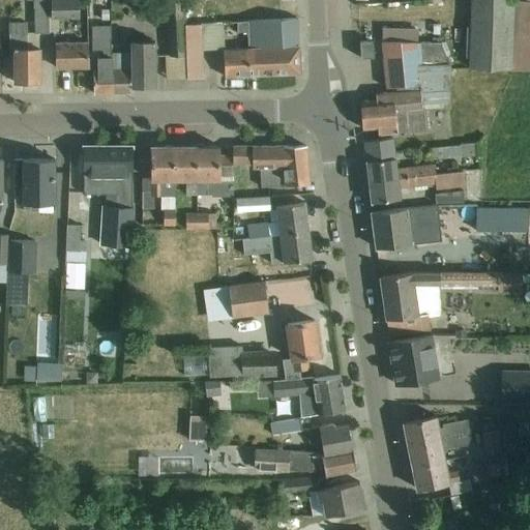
[(33,33),(38,33),(49,33),(48,0),(25,0),(25,1),(33,0),(33,33)]
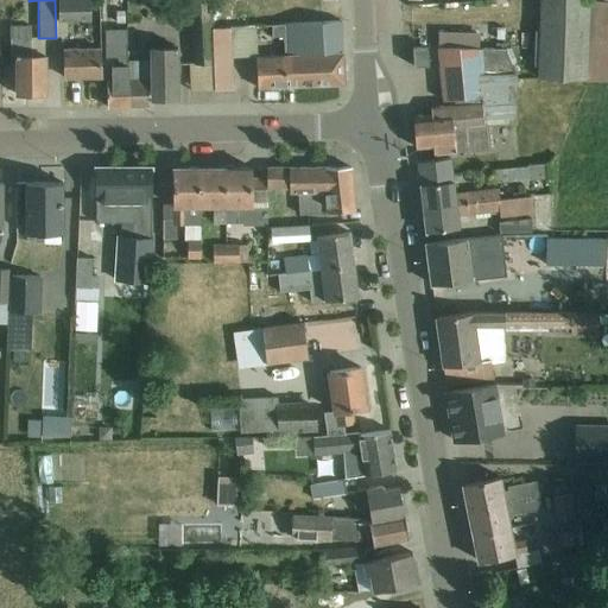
[(57,0),(58,20),(90,20),(89,0),(57,0)]
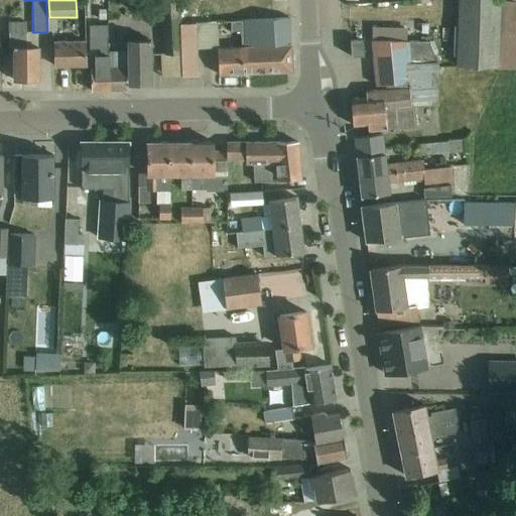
[(196,0),(183,0),(185,23),(198,22),(196,0)]
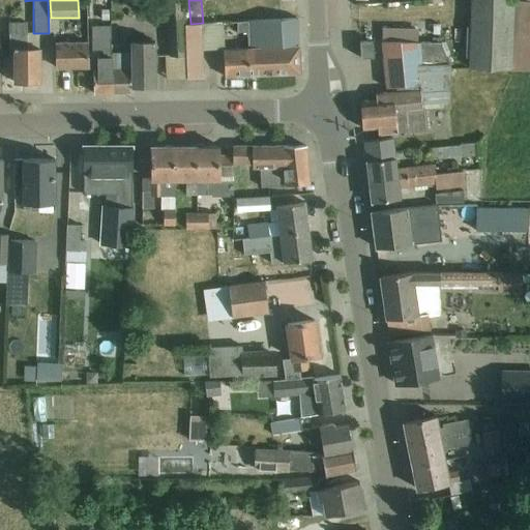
[(213,0),(201,0),(203,23),(215,23),(213,0)]
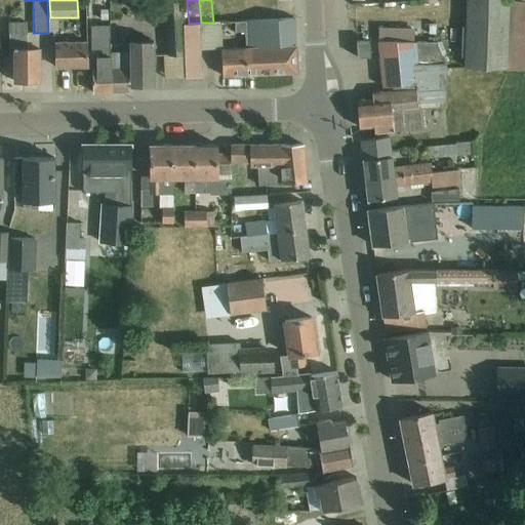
[(224,0),(211,0),(213,23),(225,22),(224,0)]
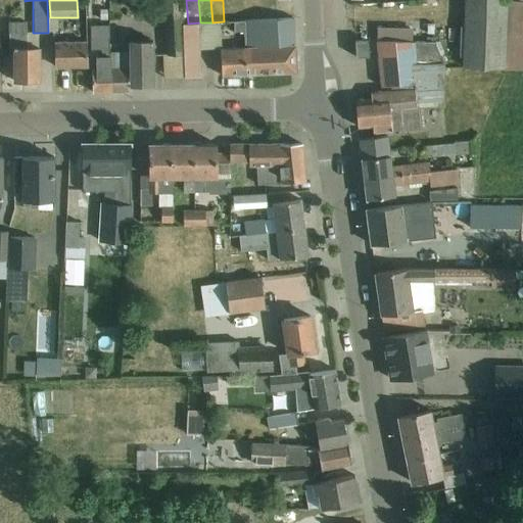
[(235,0),(223,0),(224,21),(236,20),(235,0)]
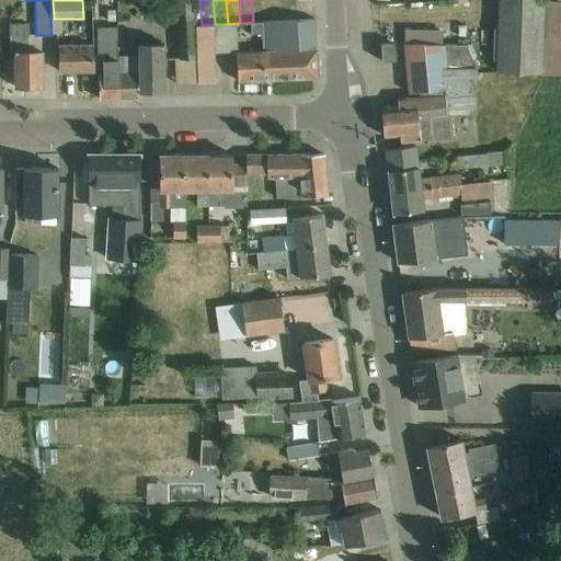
[(265,0),(252,0),(253,22),(266,22),(265,0)]
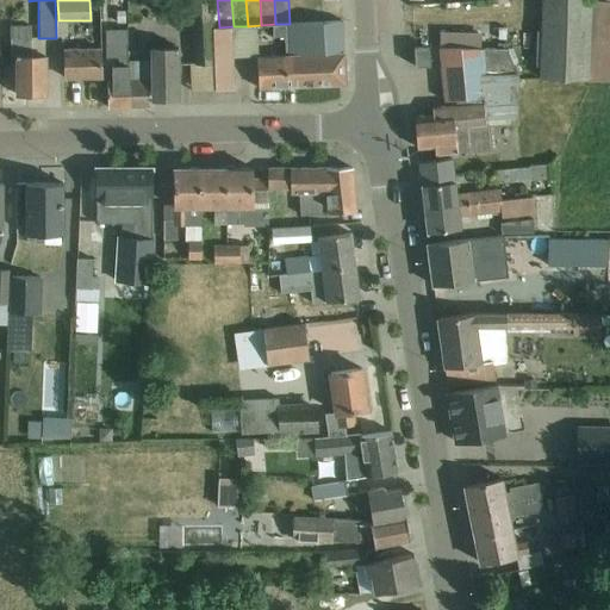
[(303,0),(288,0),(290,24),(304,23),(303,0)]
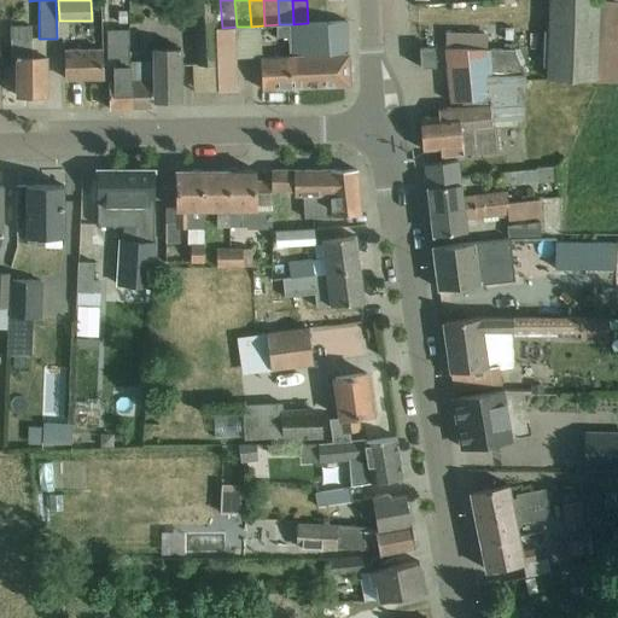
[(321,0),(307,0),(308,23),(322,23),(321,0)]
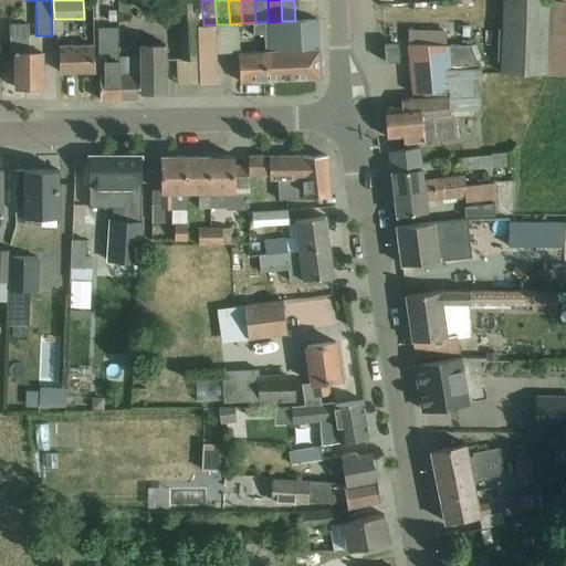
[(307,0),(294,0),(295,21),(308,20),(307,0)]
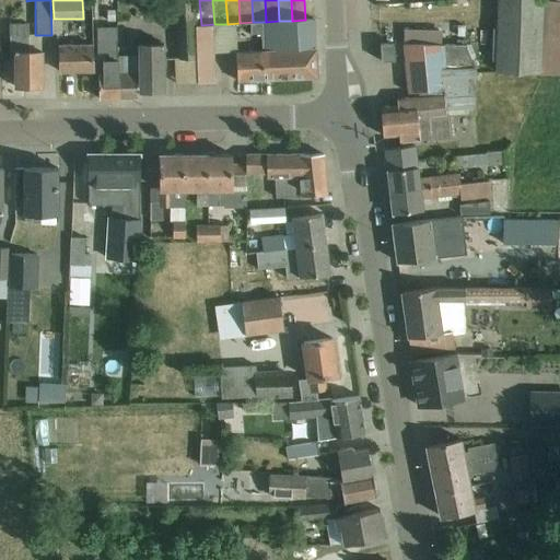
[(496,0),(493,74),(538,76),(559,76),(559,2),(555,3),(540,2),(540,0),(496,0)]
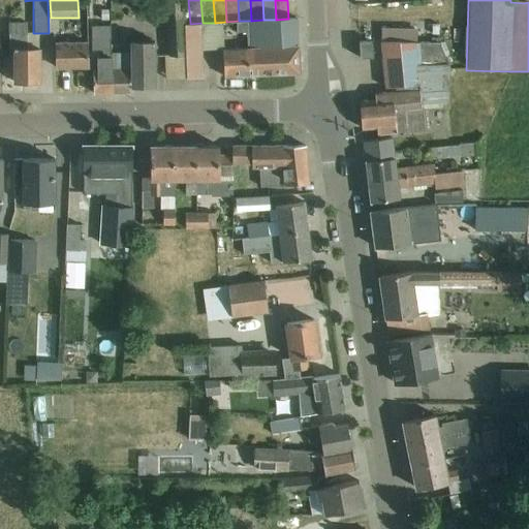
[(187,78),(186,55),(184,56),(181,1),(166,1),(168,56),(165,56),(166,79),(187,78)]
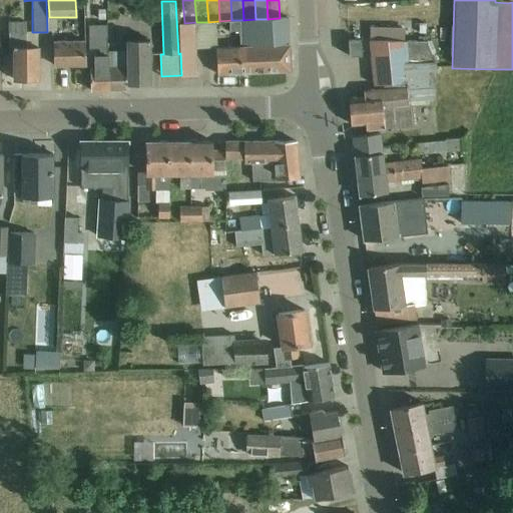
[(290,70),(288,18),(228,21),(229,31),(238,30),(238,34),(239,34),(239,46),(215,47),(216,73),(290,70)]
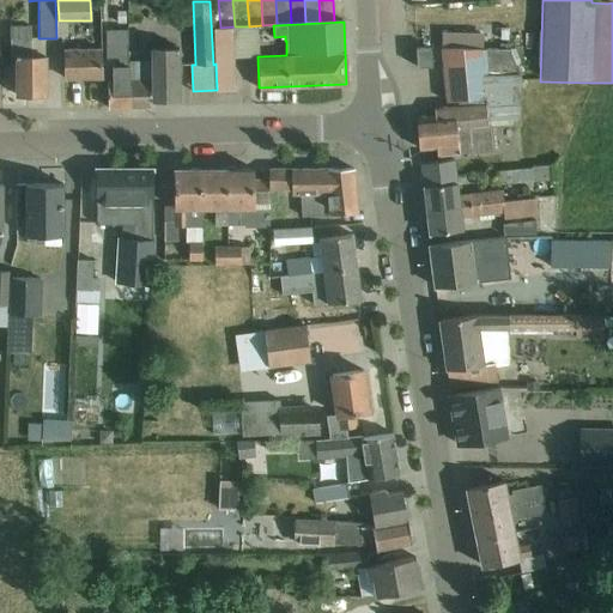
[(25,28),(10,28),(11,77),(16,77),(16,95),(47,95),(46,56),(30,56),(30,38),(30,26),(25,28)]
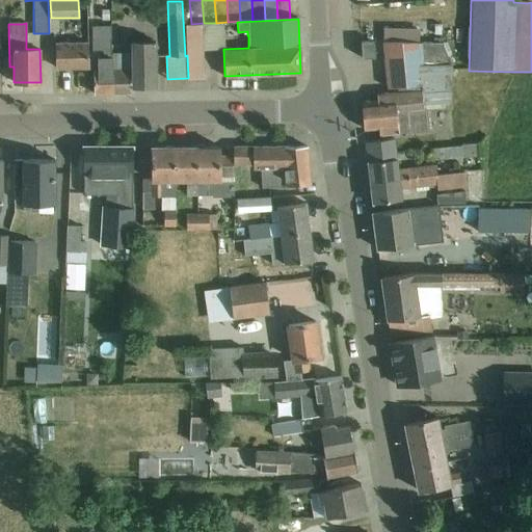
[(187,55),(188,78),(204,78),(202,24),(186,25),(187,55)]
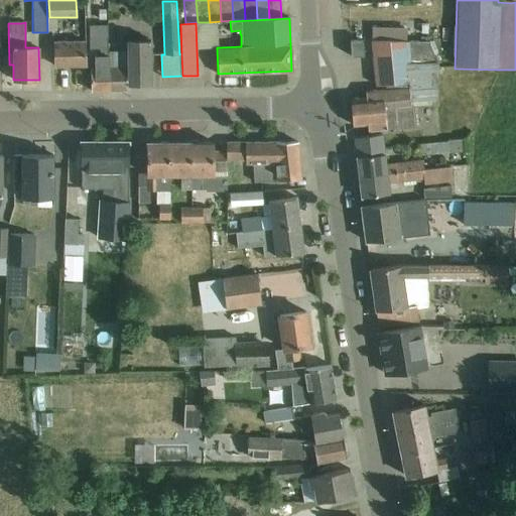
[(107,24),(89,25),(89,33),(90,49),(96,49),(97,69),(91,69),(92,91),(109,91),(108,52),(107,28),(107,24)]
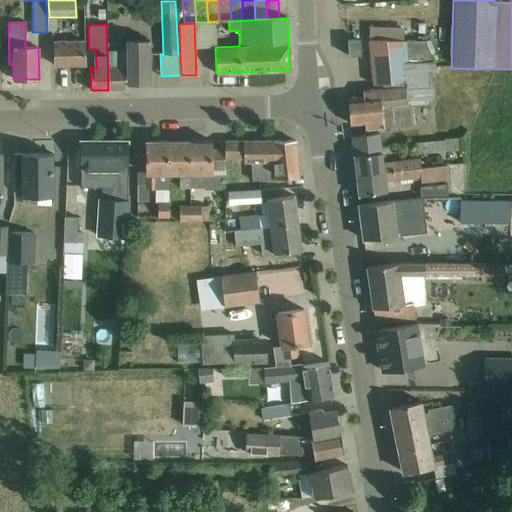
[(360,39),(347,40),(348,56),(361,54),(360,39)]
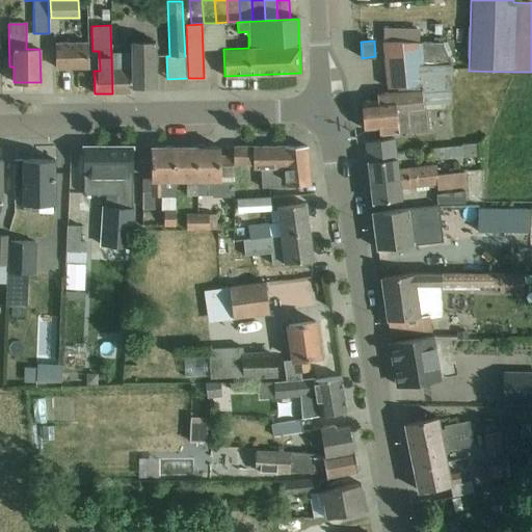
[(131,54),(111,54),(112,94),(133,92),(132,87),(156,86),(155,42),(131,42),(131,54)]
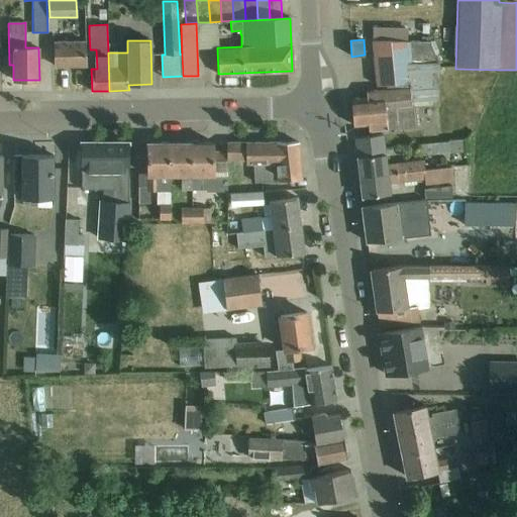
[(409,41),(374,40),(378,91),(409,88),(411,107),(414,106),(437,105),(436,84),(437,84),(436,64),(433,64),(429,41),(409,41)]
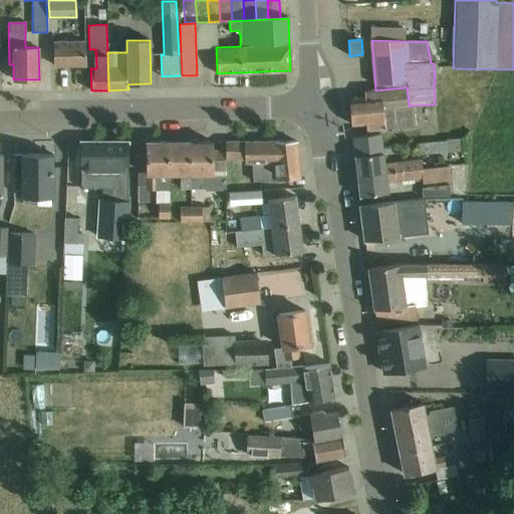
[(55,66),(84,65),(83,41),(55,42),(55,66)]
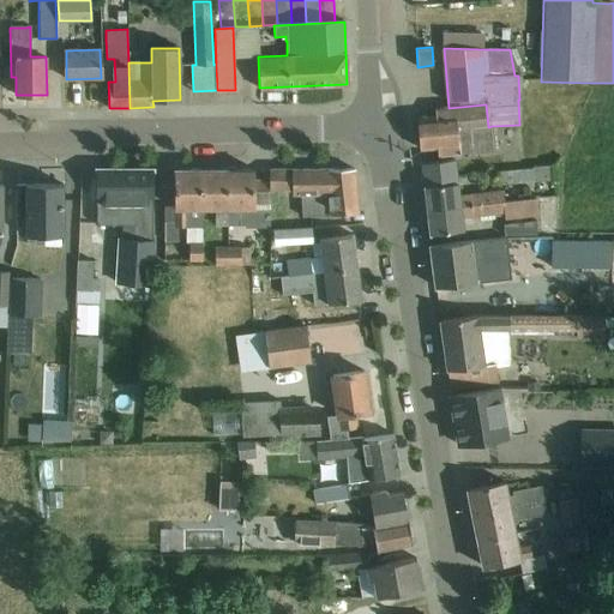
[(494,149),(492,126),(488,127),(486,104),(449,108),(435,109),(437,115),(417,118),(421,149),(439,146),(439,155),(494,149)]
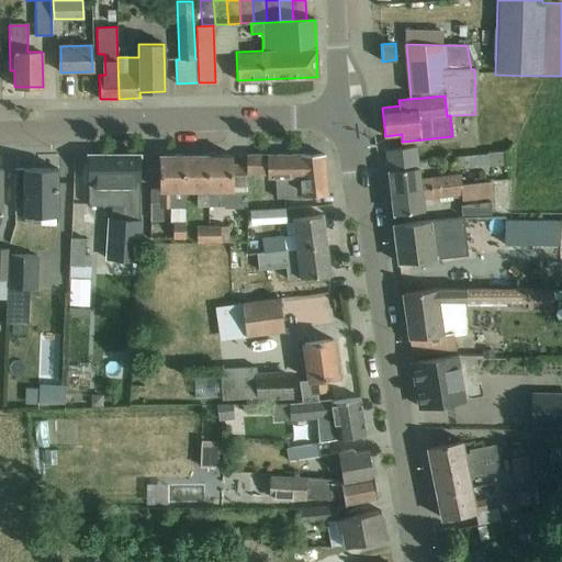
[(419,159),(417,146),(386,150),(389,164),(390,170),(392,192),(462,184),(460,173),(422,178),(419,167),(419,159)]
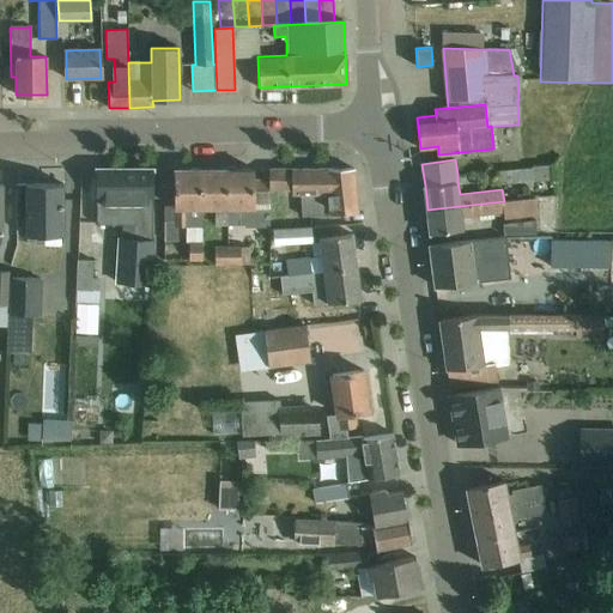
[(151,170),(98,169),(98,224),(122,224),(122,238),(121,238),(117,283),(151,285),(152,266),(155,238),(151,238),(151,170)]
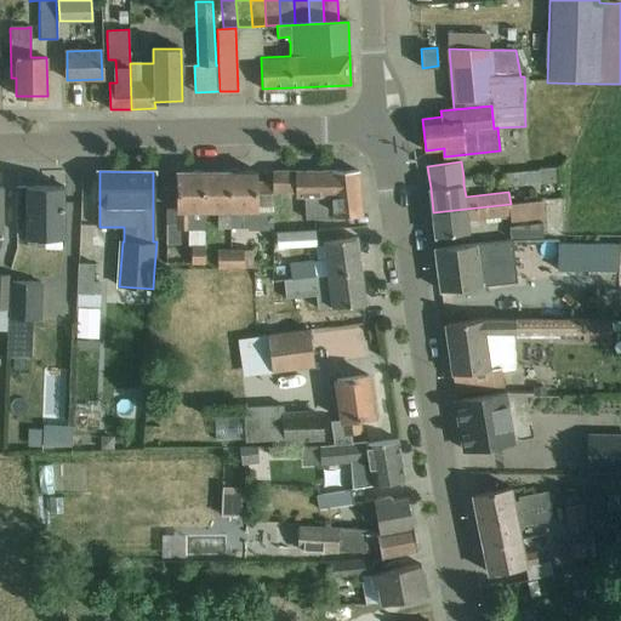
[(204,211),(204,171),(177,171),(177,209),(166,209),(166,244),(180,243),(180,231),(204,231),(204,211)]
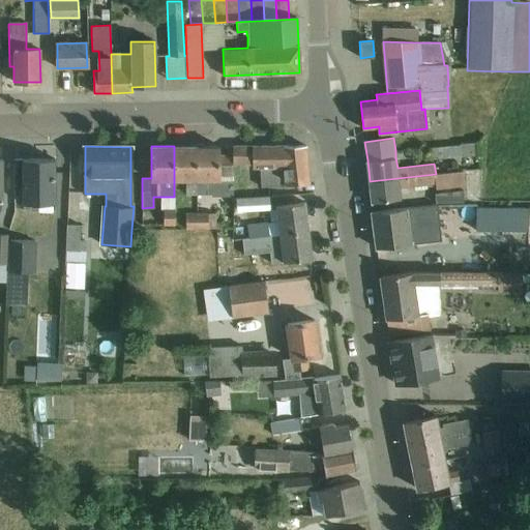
[(198,195),(197,146),(174,146),(174,180),(185,180),(185,195),(198,195)]
